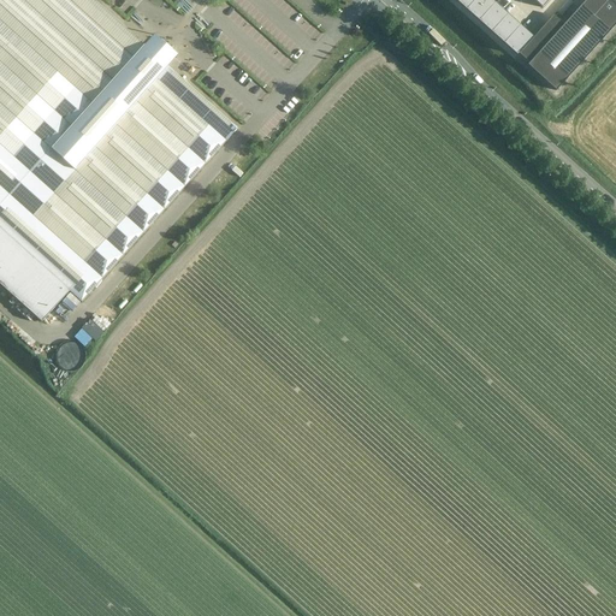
[(93,0),(0,0),(0,284),(42,323),(70,291),(82,302),(237,129),(167,66),(161,61),(165,58),(171,51),(165,46),(159,41),(153,47),(149,51),(143,46),(93,0)]
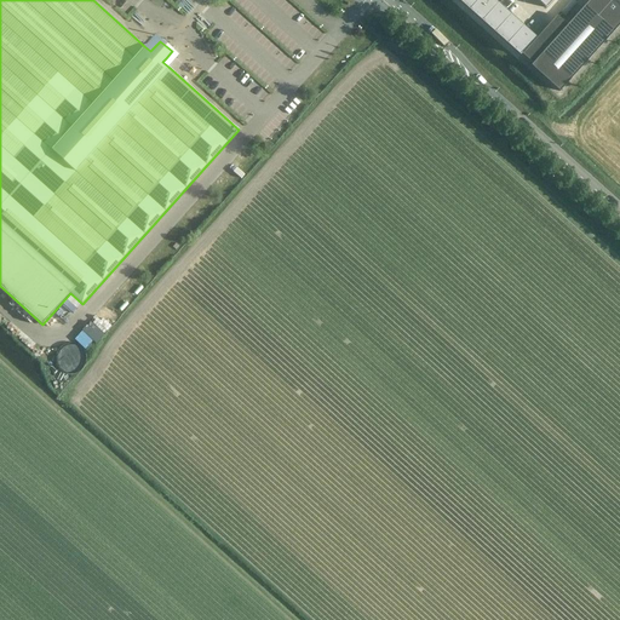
[(535,38),(493,0),(457,0),(520,56),(522,53),(521,53),(535,38)]
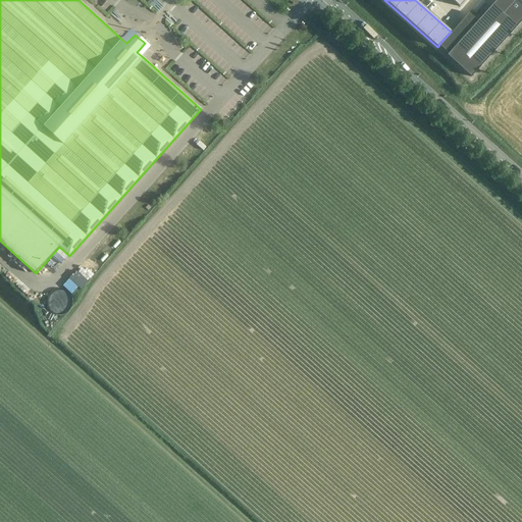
[(471,76),(521,20),(521,0),(497,0),(477,21),(469,13),(439,46),(449,54),(447,55),(471,76)]
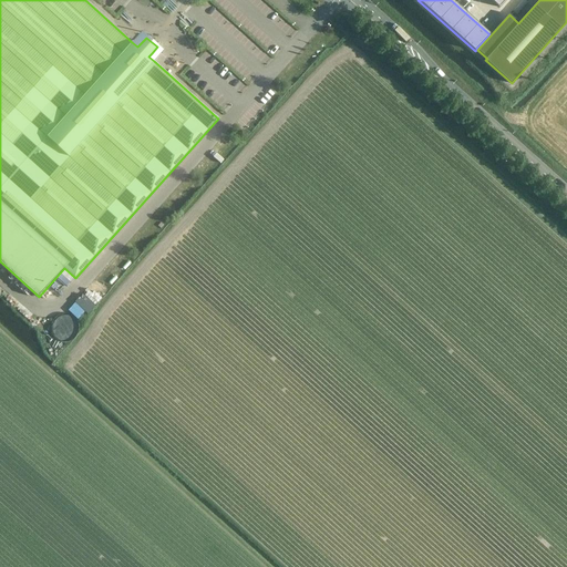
[(148,57),(154,61),(156,58),(163,50),(153,41),(142,31),(135,39),(132,42),(137,47),(141,43),(146,38),(152,42),(157,47),(152,53),(148,57)]
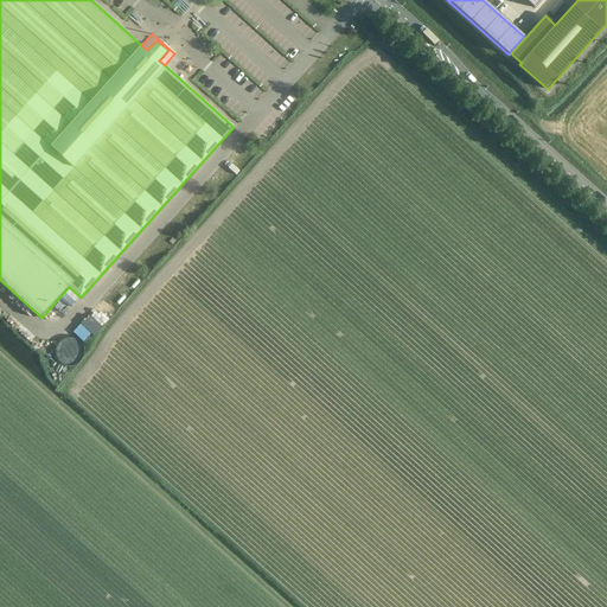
[(89,314),(74,331),(85,343),(101,325),(89,314)]
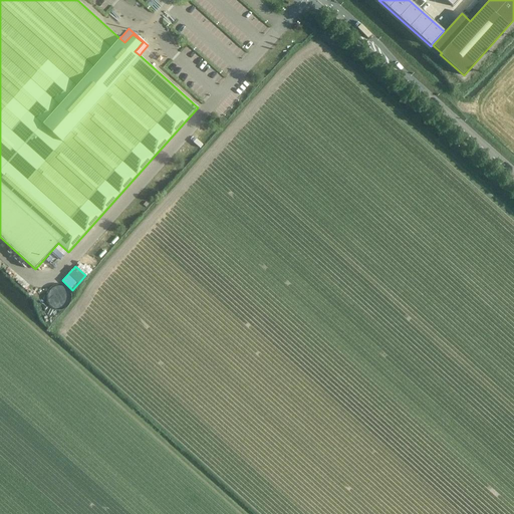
[(68,291),(51,292),(51,306),(69,305),(68,291)]
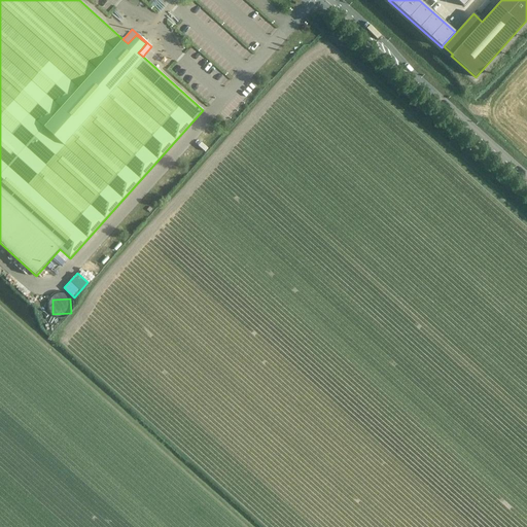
All buildings are outlined.
